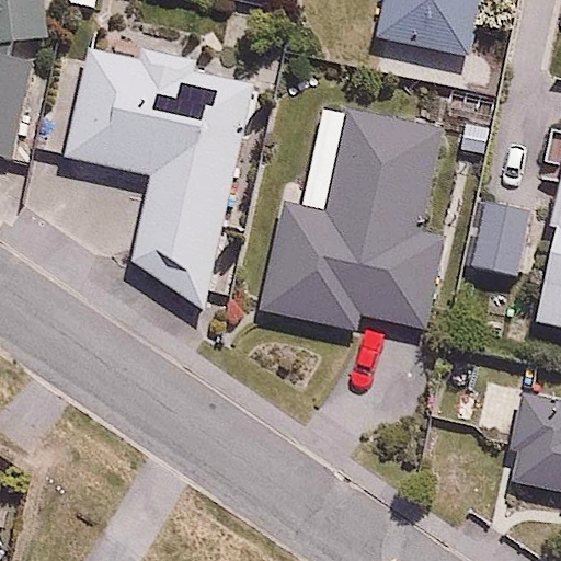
[(0,0),(0,52),(60,48),(57,0),(0,0)]
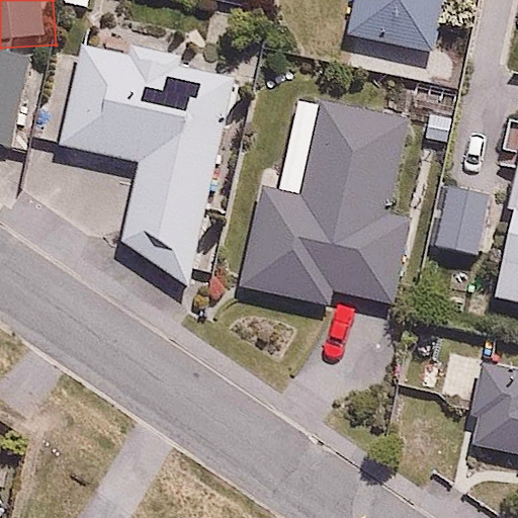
[(359,0),(354,30),(436,49),(446,0),(359,0)]
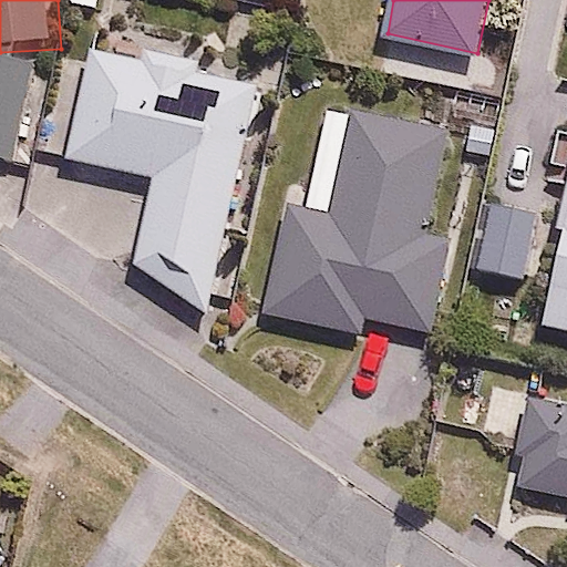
[(134,60),(93,51),(73,154),(164,172),(145,268),(208,281),(248,82),(200,72),(207,34),(141,21),(134,60)]
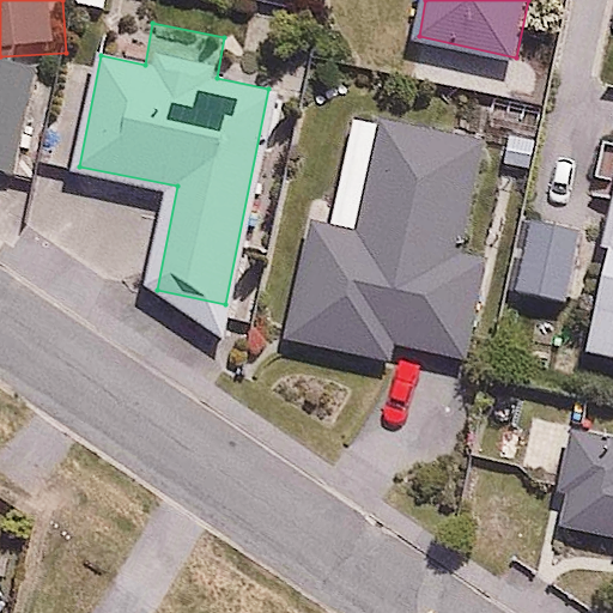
[(59,73),(0,66),(0,174),(32,182),(59,73)]
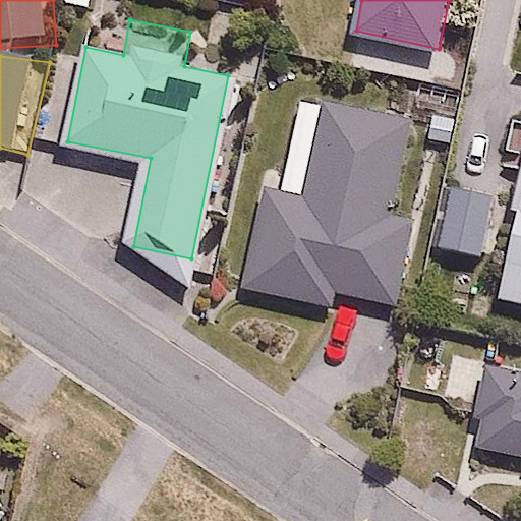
[(264,169),(240,291),(339,309),(342,293),(396,303),(412,215),(393,212),(410,115),(301,95),(287,174),(264,169)]
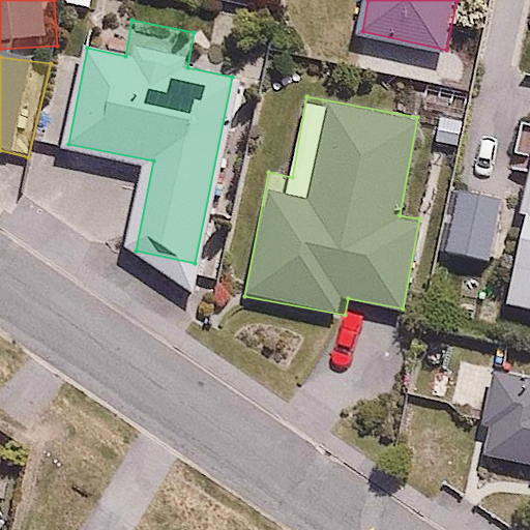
[(500,200),(457,190),(444,249),(488,258),(500,200)]
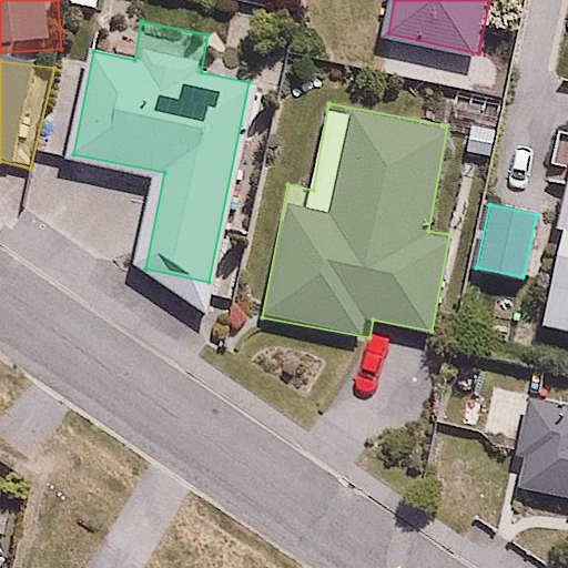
[(567,211),(543,328),(567,334),(567,211)]
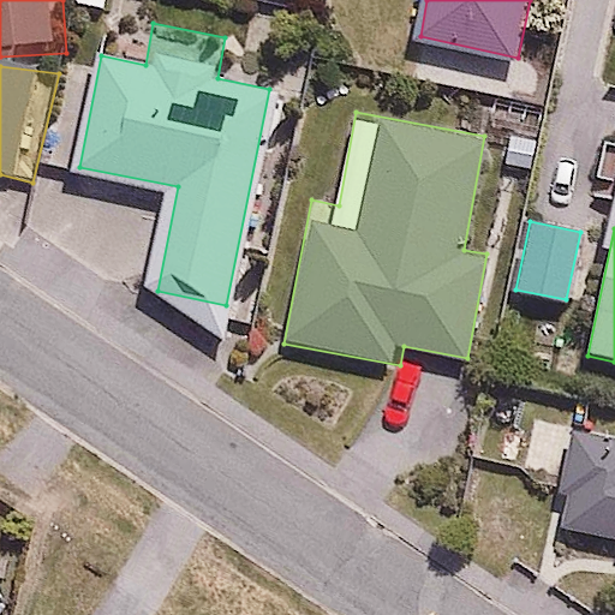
[(614,453),(589,448),(573,533),(614,541),(614,453)]
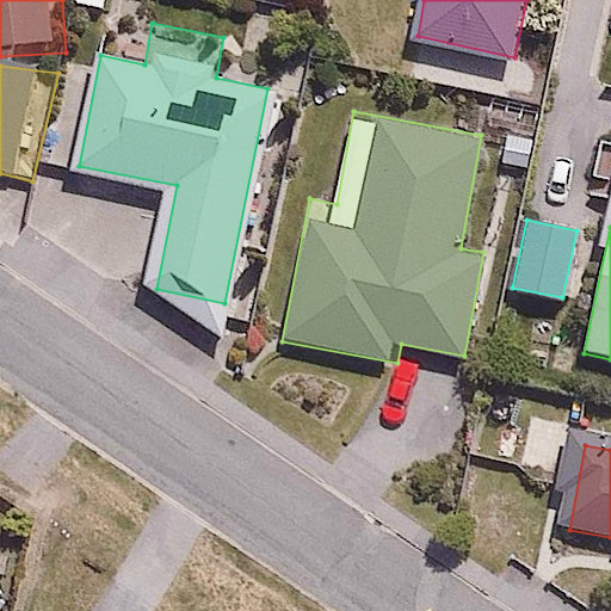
All buildings are outlined.
